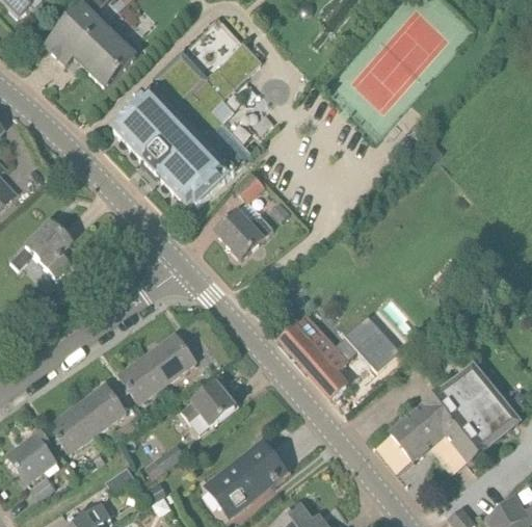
[(0,0),(17,18),(34,0),(0,0)]
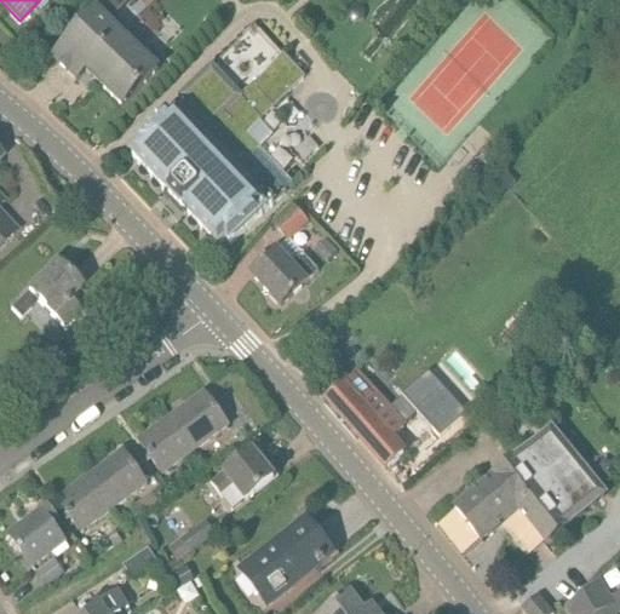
[(159,64),(110,19),(127,1),(126,0),(105,0),(98,9),(97,7),(53,55),(76,78),(87,67),(124,102),(159,64)]
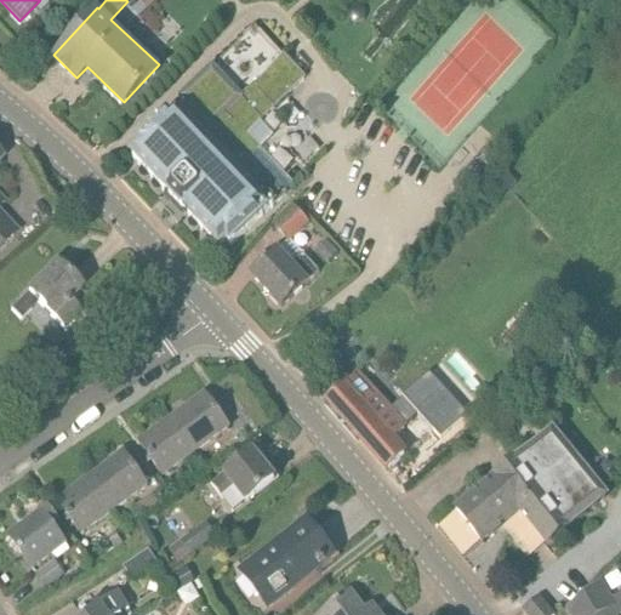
[(245,130),(303,75),(283,55),(243,92),(214,61),(182,92),(189,98),(171,117),(167,113),(136,143),(174,182),(170,186),(170,192),(183,206),(191,206),(193,203),(231,241),(285,189),(250,152),(258,144),(245,130)]
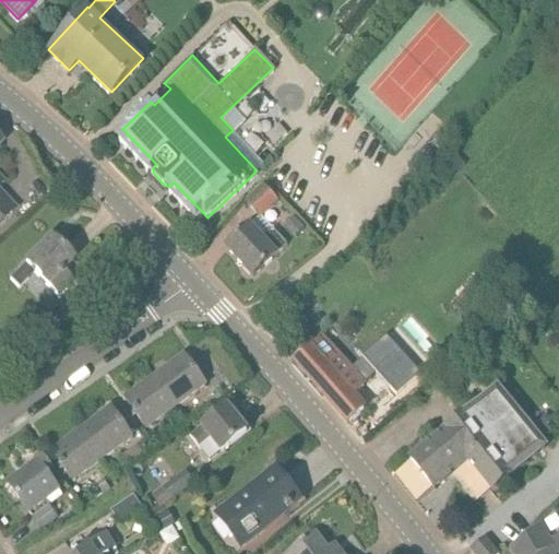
[(0,142),(3,140),(0,136),(0,219),(13,207),(0,192),(0,142)]
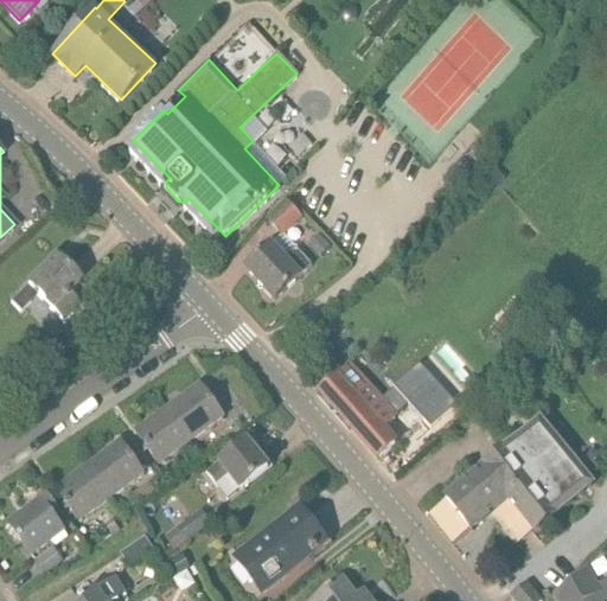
[(282,230),(302,212),(287,197),(268,215),(282,230)]
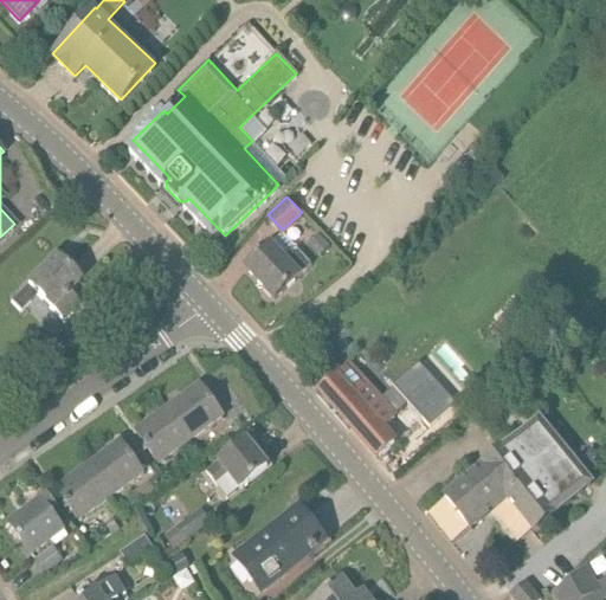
[(329,243),(317,231),(308,239),(320,251),(329,243)]
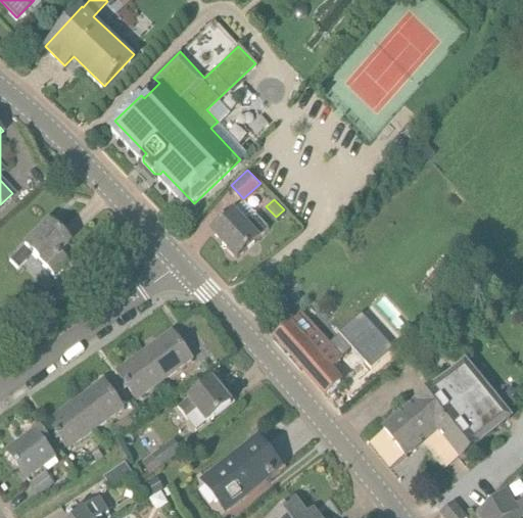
[(254,210),(245,220),(234,207),(211,228),(227,244),(226,245),(234,254),(235,253),(237,255),(269,226),(254,210)]
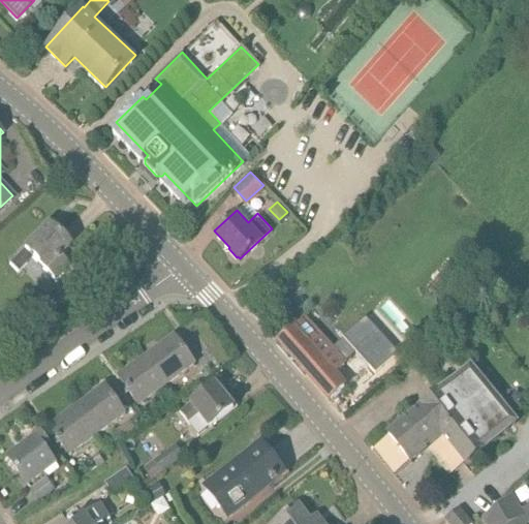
[(44,266),(55,276),(68,263),(59,253),(68,243),(48,222),(20,249),(28,258),(32,254),(44,267),(44,266)]
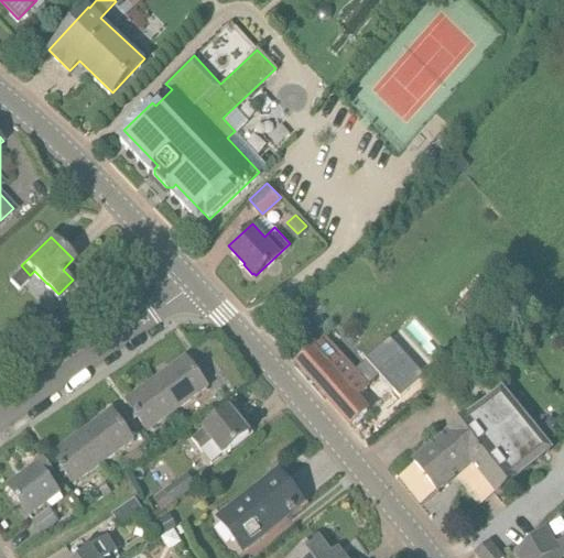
[(10,276),(19,286),(30,275),(21,265),(10,276)]
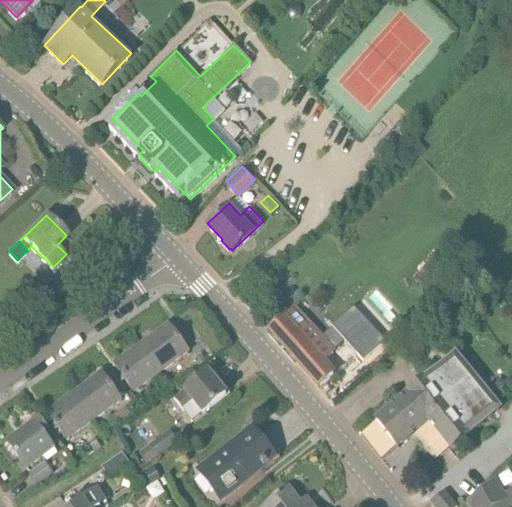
[(319,385),(334,372),(323,359),(333,350),(294,307),(270,329),(319,385)]
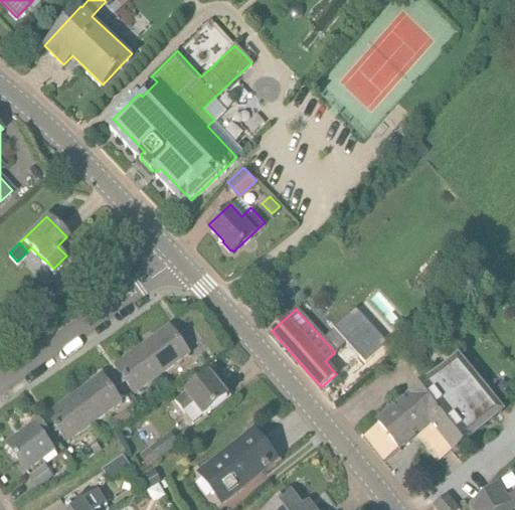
[(142,342),(162,370),(190,351),(169,323),(142,342)]
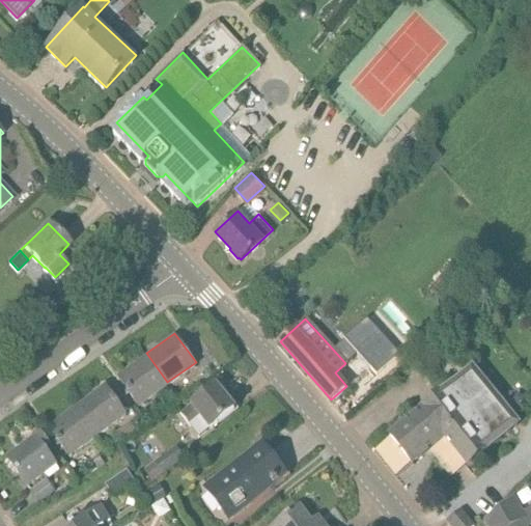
[(139,403),(167,382),(146,353),(118,374),(139,403)]
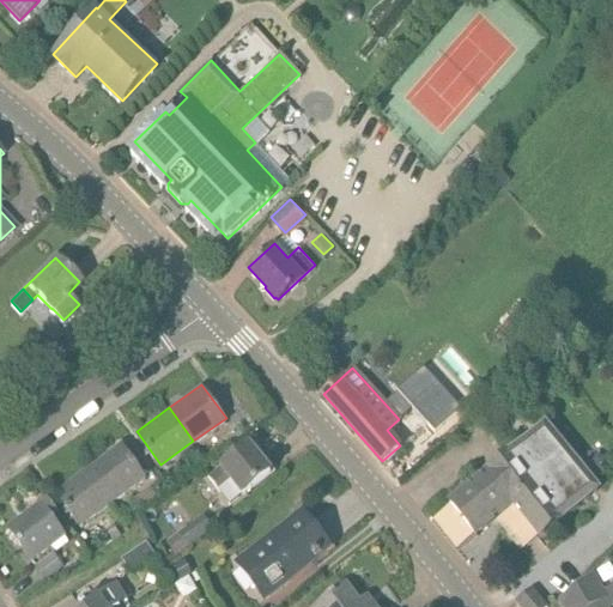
[(598,486),(560,442),(546,423),(451,501),(475,530),(514,499),(540,532),(598,486)]
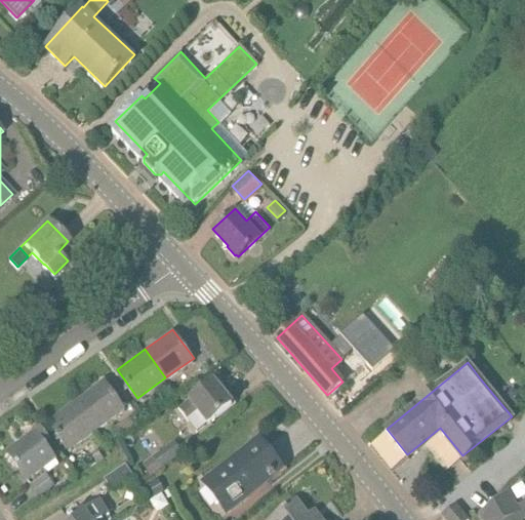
[(96,427),(124,407),(104,378),(76,399),(96,427)]
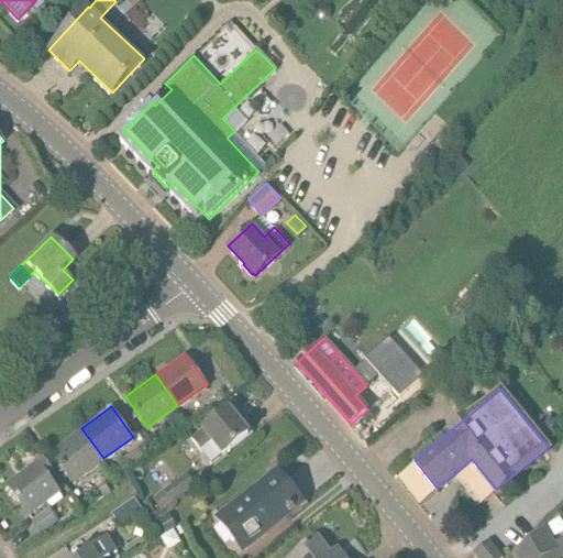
[(211,460),(253,428),(241,412),(236,415),(230,406),(203,426),(191,435),(211,460)]
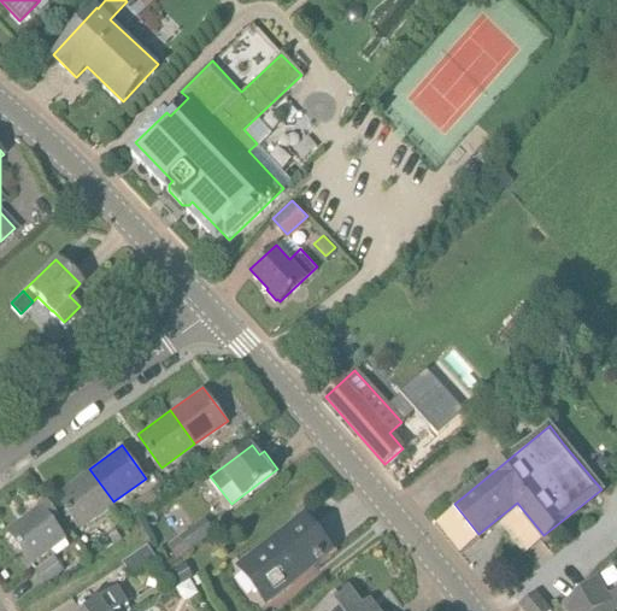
[(164,476),(157,465),(152,470),(159,480),(164,476)]
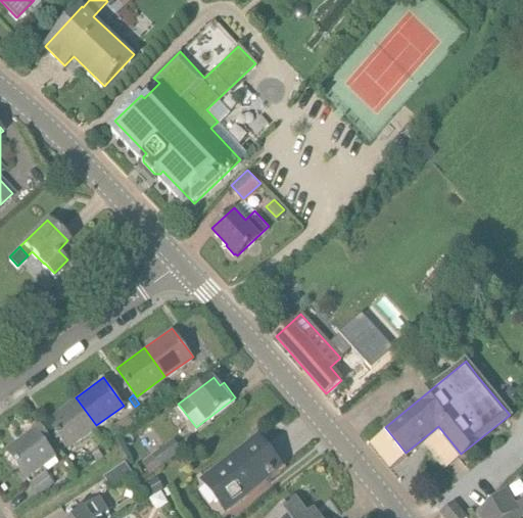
[(68,445),(96,425),(76,397),(48,417),(68,445)]
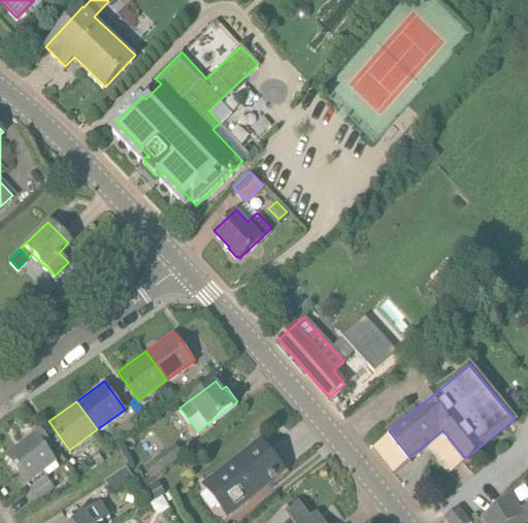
[(117,426),(122,435),(135,427),(129,418),(117,426)]
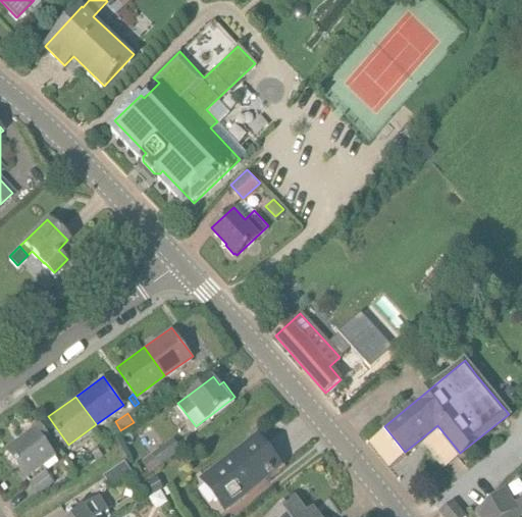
[(44,437),(50,433),(42,421),(6,446),(27,474),(55,455),(44,437)]
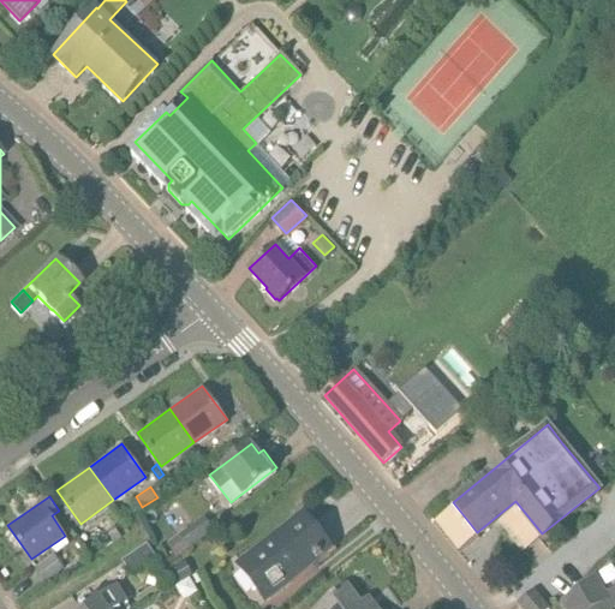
[(167,541),(175,553),(213,526),(203,514),(167,541)]
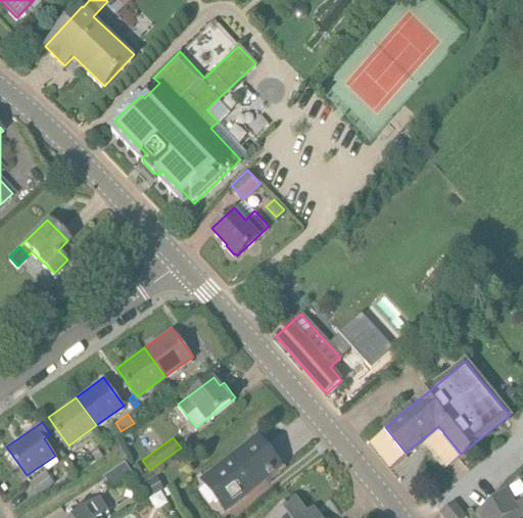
[(246,489),(264,476),(280,464),(264,442),(250,453),(244,444),(232,455),(243,469),(236,475),(246,489)]
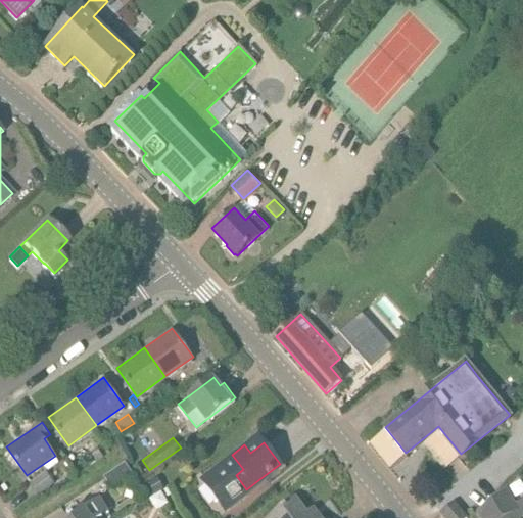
[(226,506),(246,489),(236,475),(243,469),(232,455),(203,477),(226,506)]
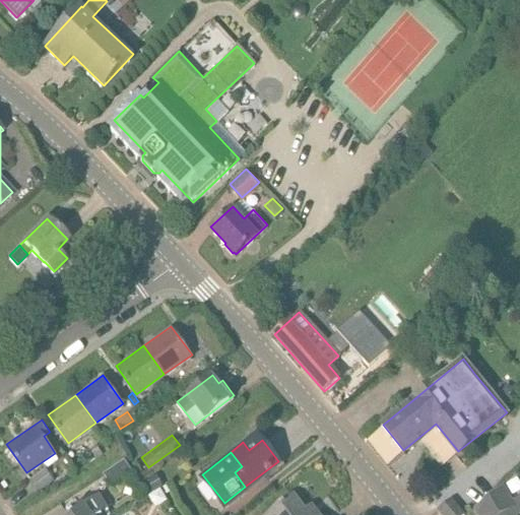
[(132,468),(124,456),(103,470),(111,484),(132,468)]
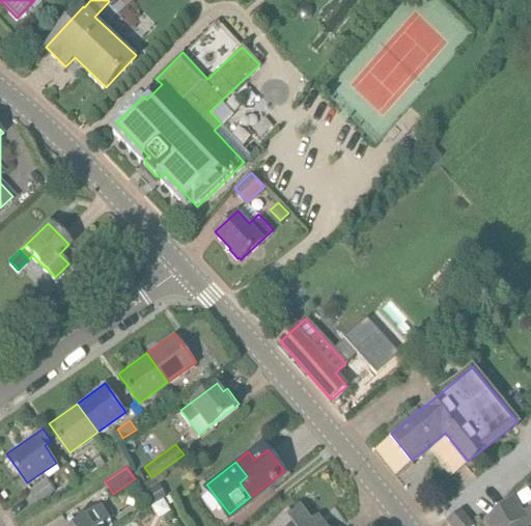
[(40,496),(57,487),(51,476),(34,486),(40,496)]
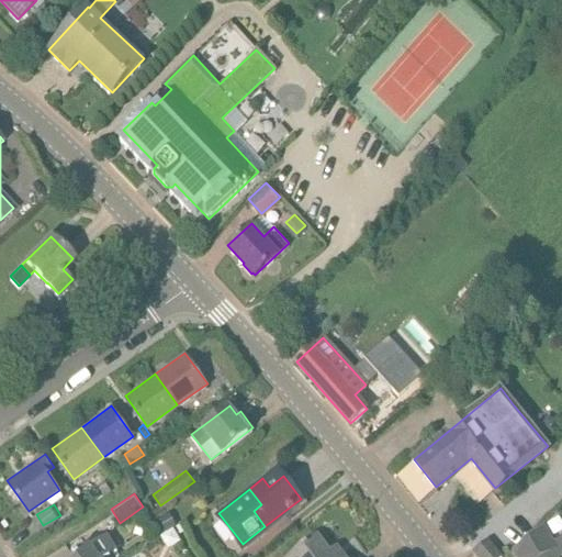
[(176,523),(169,509),(159,514),(166,528),(176,523)]
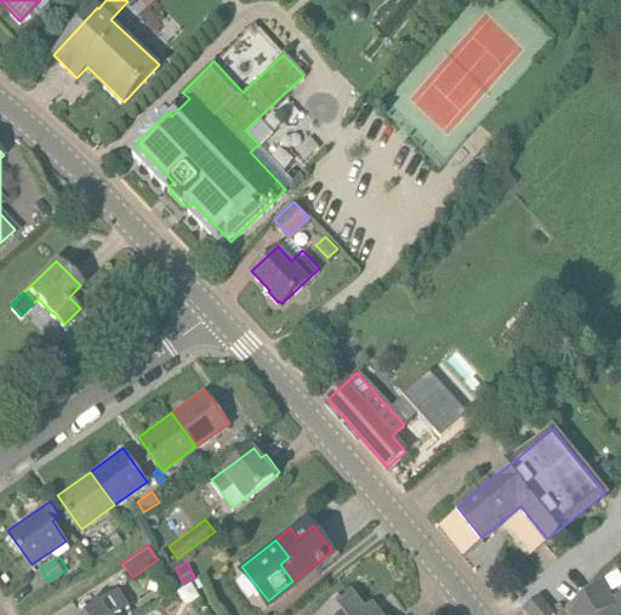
[(620,593),(619,590),(610,596),(599,578),(567,605),(571,614),(616,614),(616,613),(620,609),(620,593)]
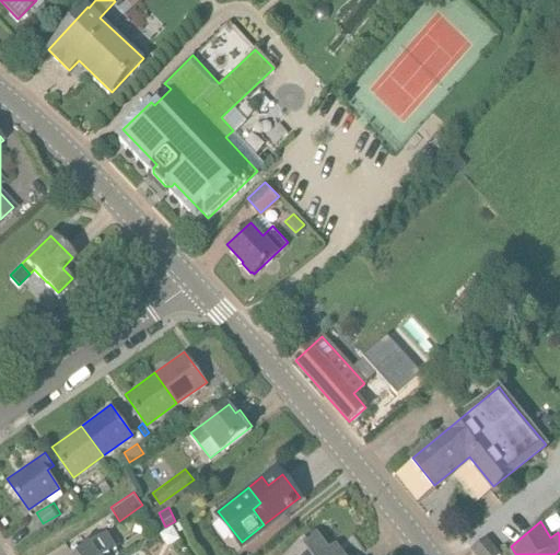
[(103,554),(117,546),(107,531),(73,553),(74,554),(71,554),(103,554)]
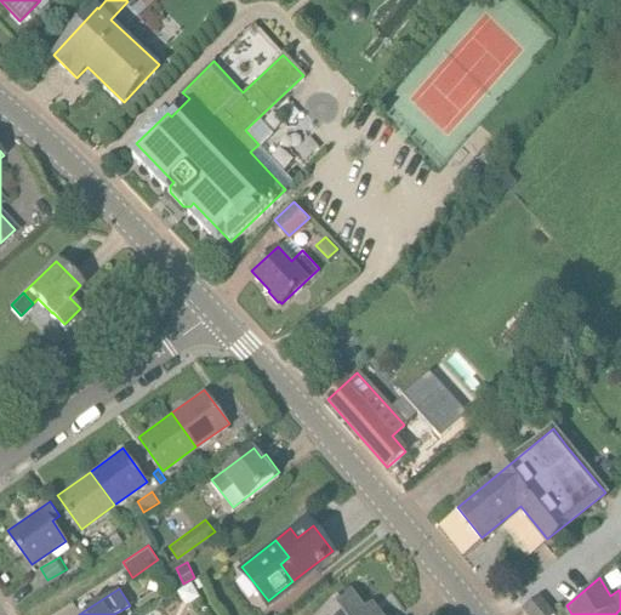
[(381,614),(377,614),(369,614),(351,591),(340,599),(339,598),(317,614),(381,614)]
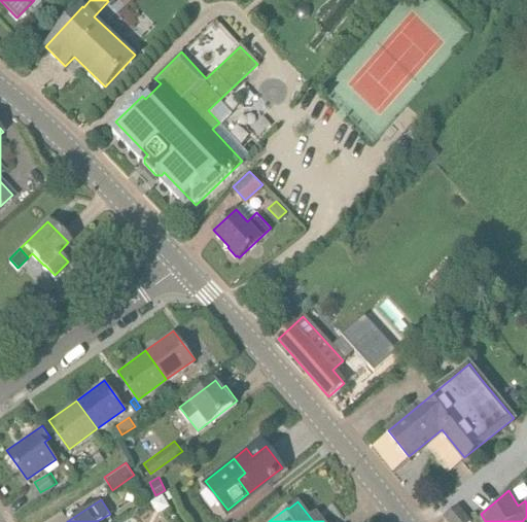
[(467,521),(470,520),(457,503),(445,515),(450,521),(467,521)]
